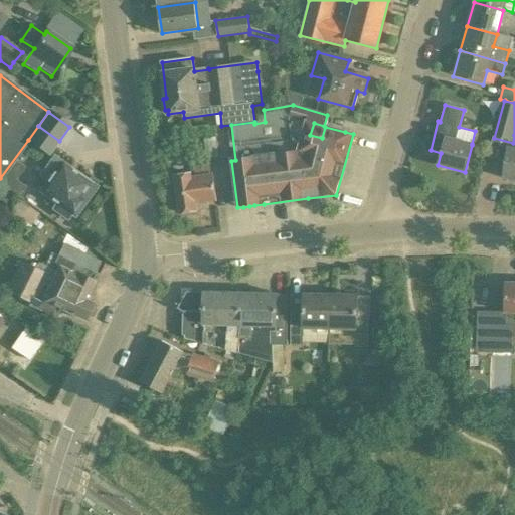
[(48,155),(59,141),(38,126),(28,140),(48,155)]
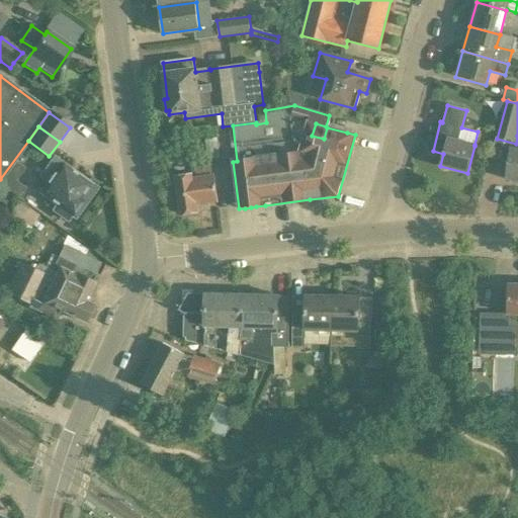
[(506,180),(517,181),(517,149),(510,149),(506,180)]
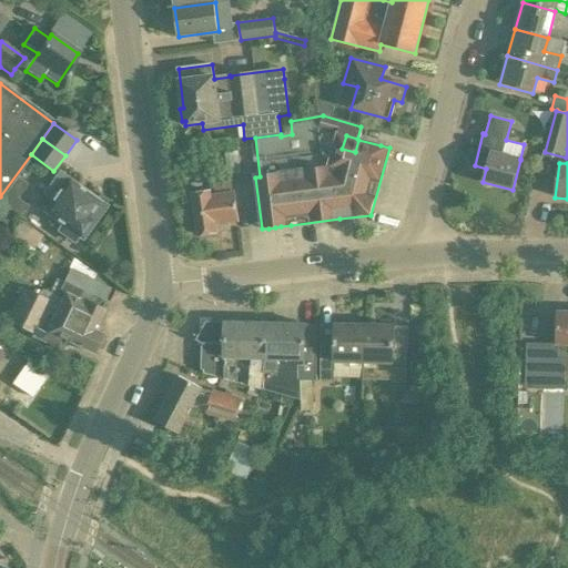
[(77,236),(81,240),(93,223),(87,219),(99,202),(58,172),(40,195),(49,203),(42,212),(61,225),(57,232),(72,243),(77,236)]
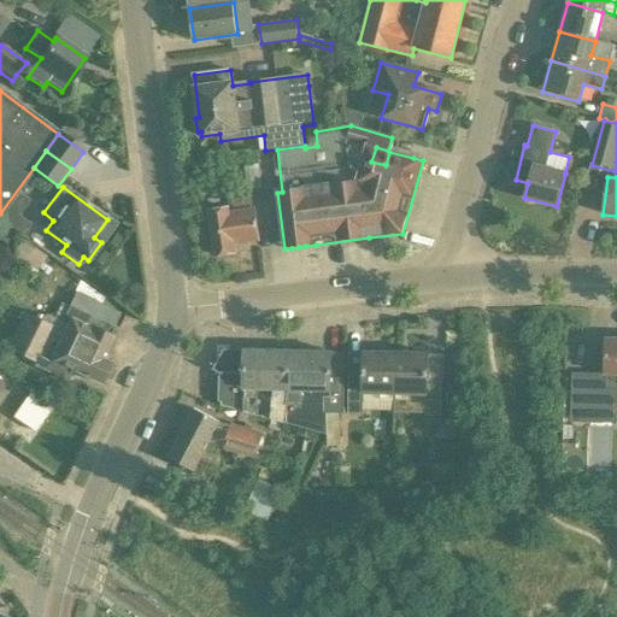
[(228,209),(206,211),(212,257),(234,253),(233,245),(258,241),(253,209),(251,209),(250,195),(231,198),(233,211),(229,212),(228,209)]
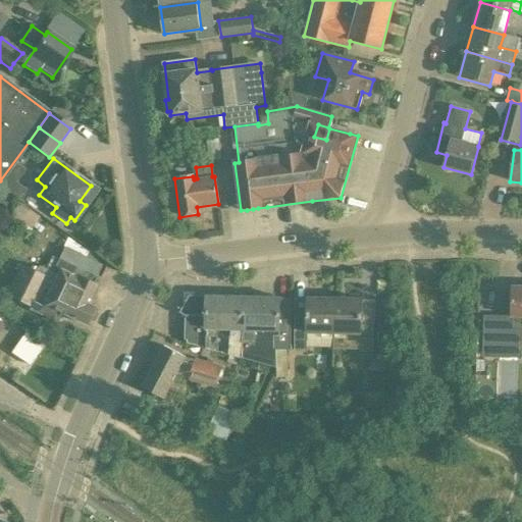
[(16,185),(10,180),(4,190),(10,194),(16,185)]
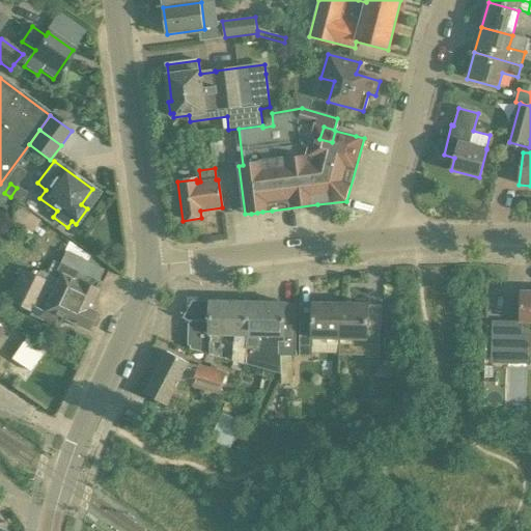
[(29,215),(20,207),(10,220),(20,227),(29,215)]
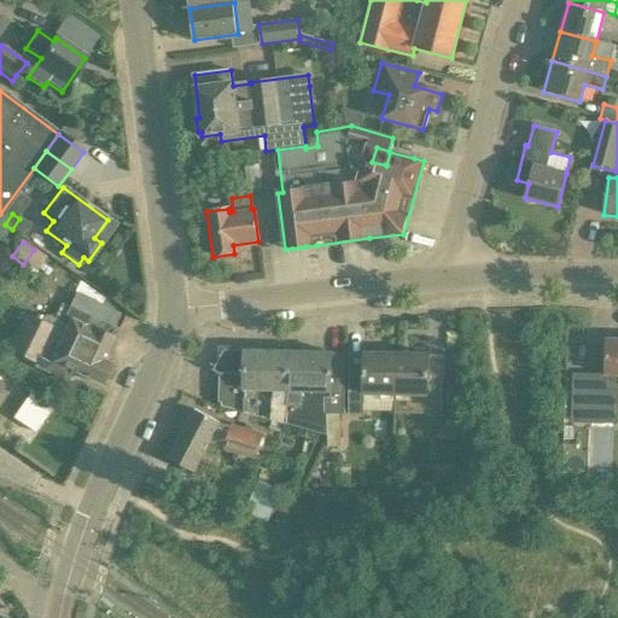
[(73,371),(100,385),(109,365),(112,359),(106,356),(114,339),(108,337),(117,315),(101,307),(105,299),(80,283),(75,293),(74,293),(62,318),(70,321),(52,356),(41,351),(53,327),(25,313),(7,350),(35,363),(34,366),(68,382),(73,371)]
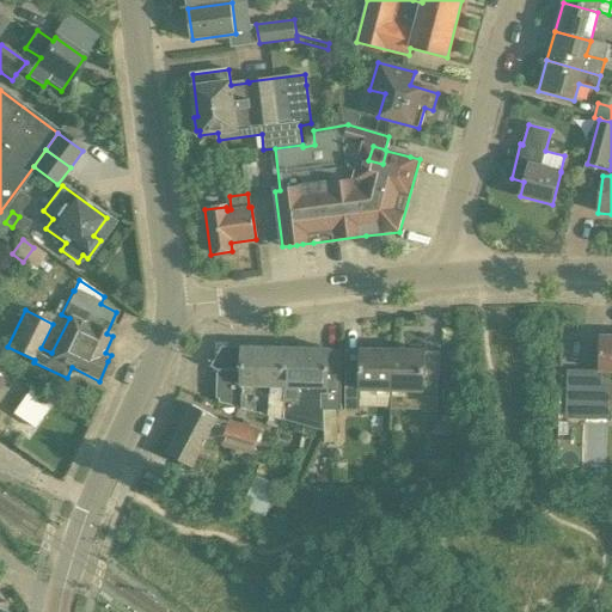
[(611,336),(600,337),(599,372),(603,372),(601,387),(611,386),(611,336)]
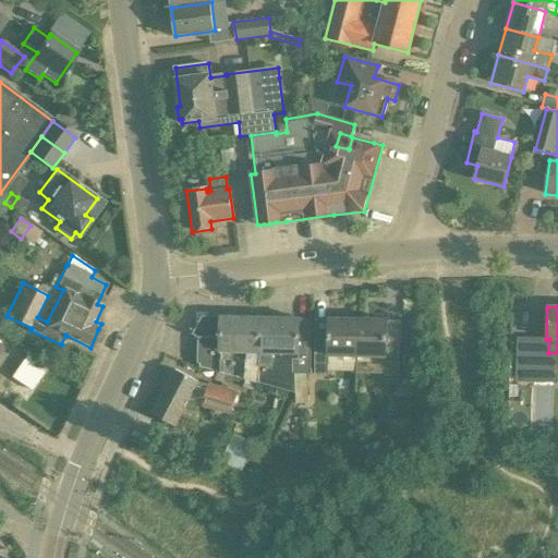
[(328,355),(356,355),(356,319),(346,319),(346,315),(331,315),(331,319),(328,319),(328,342),(315,342),(314,374),(327,374),(327,364),(328,355)]
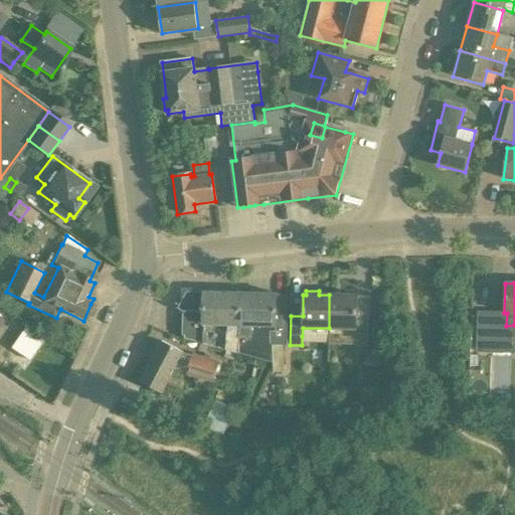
[(239,326),(202,325),(203,292),(187,292),(177,309),(185,315),(182,315),(182,336),(185,336),(184,339),(202,344),(202,345),(238,355),(274,365),(273,345),(287,346),(287,316),(276,315),(276,294),(240,293),(239,326)]
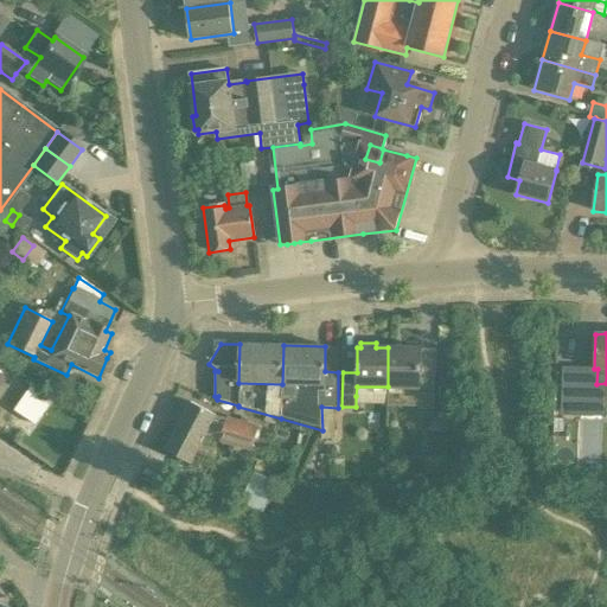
[(282,384),(283,345),(240,344),(238,383),(282,384)]
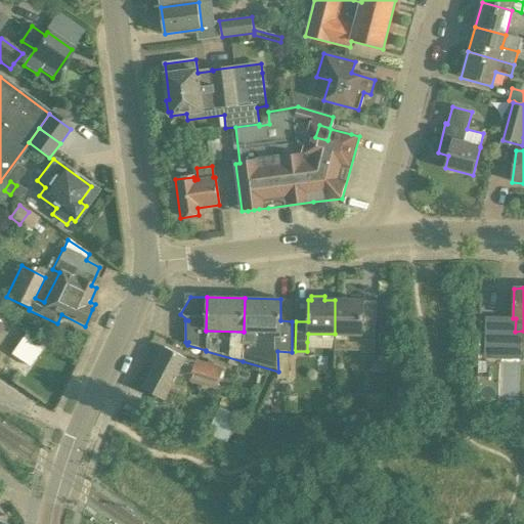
[(361,322),(362,301),(335,300),(335,334),(361,335),(361,353),(374,353),(374,323),(361,322)]
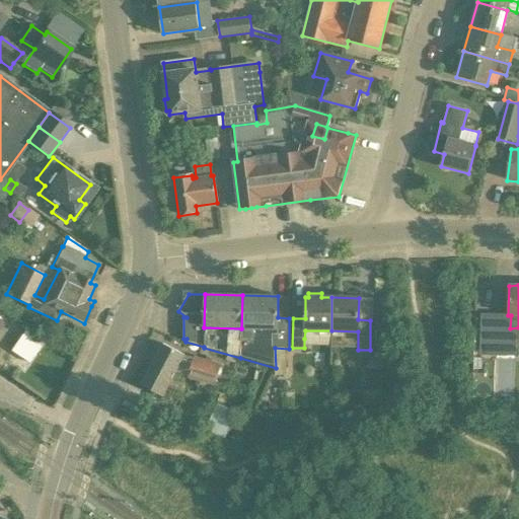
[(499,353),(500,315),(480,314),(479,352),(499,353)]
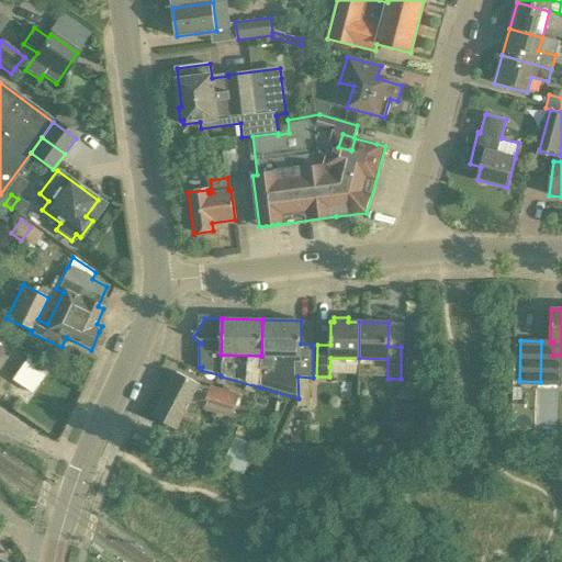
[(417,347),(407,347),(406,358),(416,359),(417,347)]
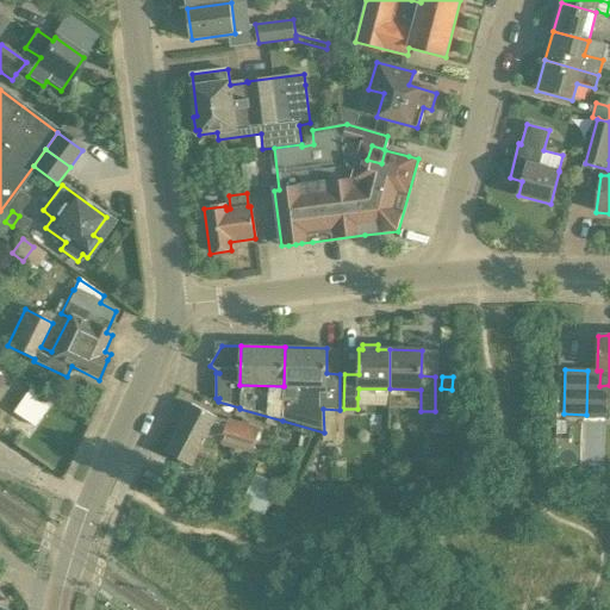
[(11,412),(35,427),(51,402),(27,387),(11,412)]
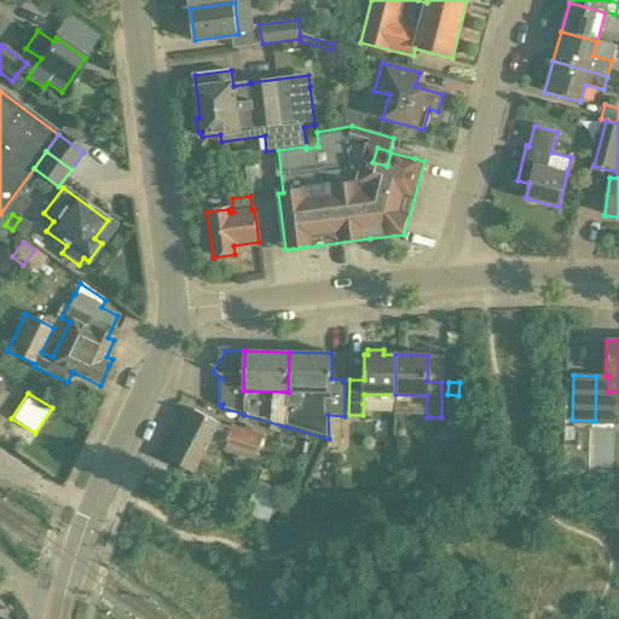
[(220,424),(198,412),(195,410),(168,460),(194,473),(208,445),(225,451),(225,452),(255,461),(262,438),(231,429),(219,426),(220,424)]
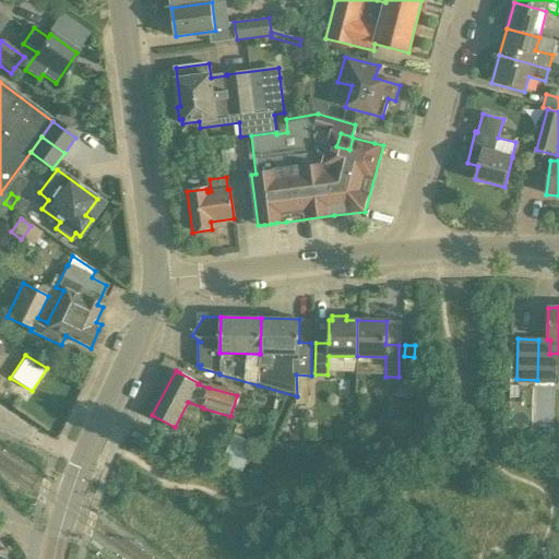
[(240,472),(250,440),(232,435),(223,466),(240,472)]
